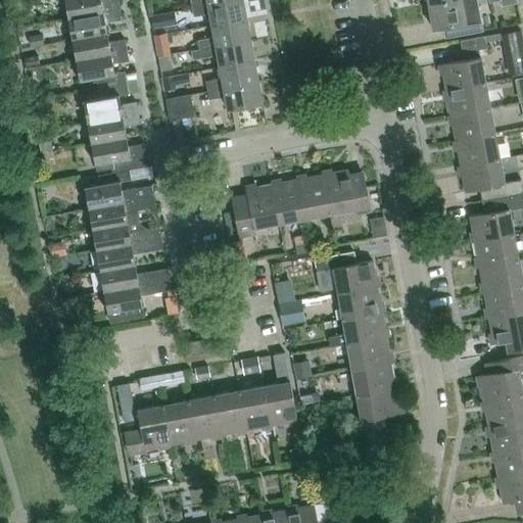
[(64,0),(67,16),(119,6),(117,0),(64,0)]
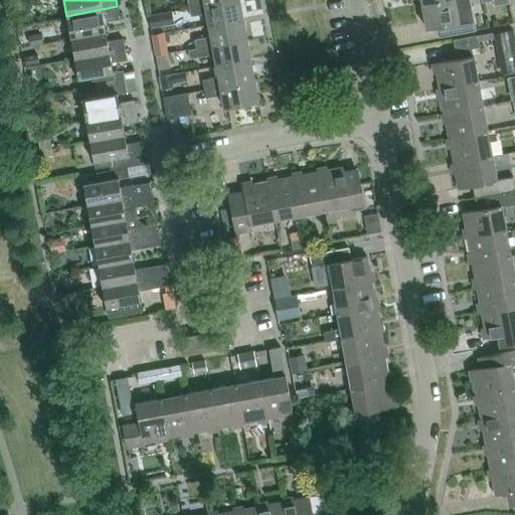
[(205,12),(207,24),(242,17),(238,0),(219,0),(189,6),(191,15),(205,12)]
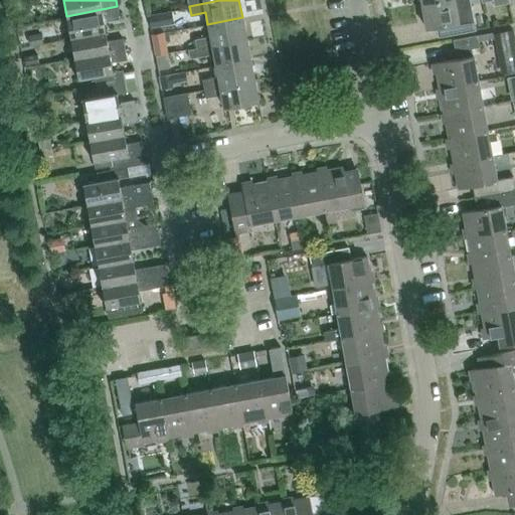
[(468,0),(437,0),(421,3),(425,28),(441,25),(443,35),(474,30),(472,17),(468,0)]
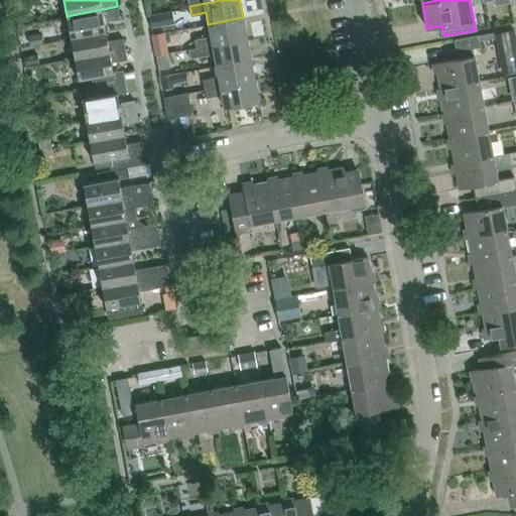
[(117,6),(67,16),(71,36),(105,30),(103,19),(119,16),(117,6)]
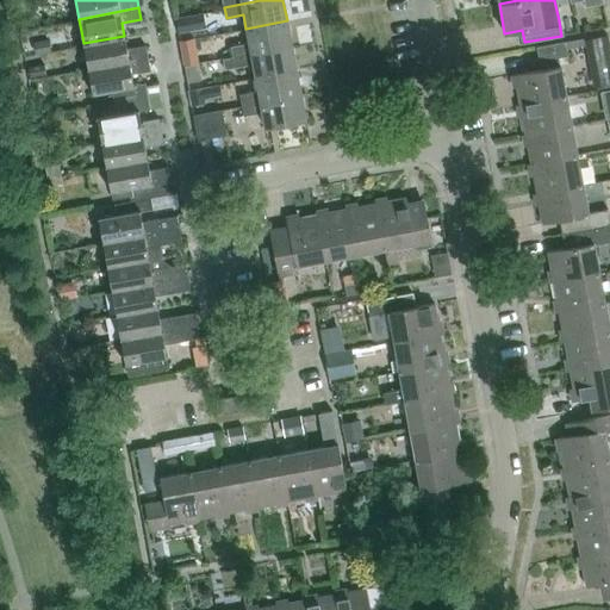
[(192,30),(190,14),(176,16),(179,31),(192,30)]
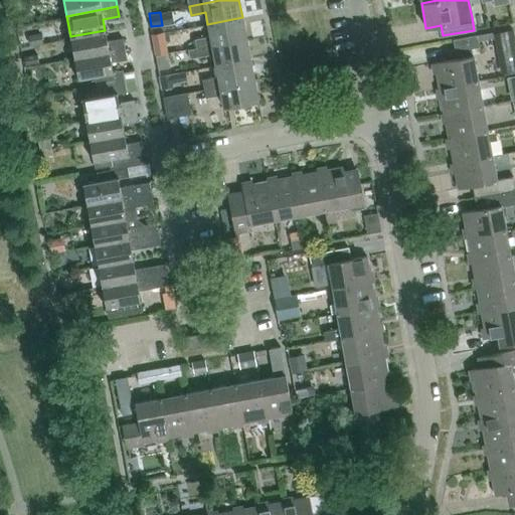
[(193,38),(195,47),(246,37),(242,17),(207,24),(209,35),(193,38)]
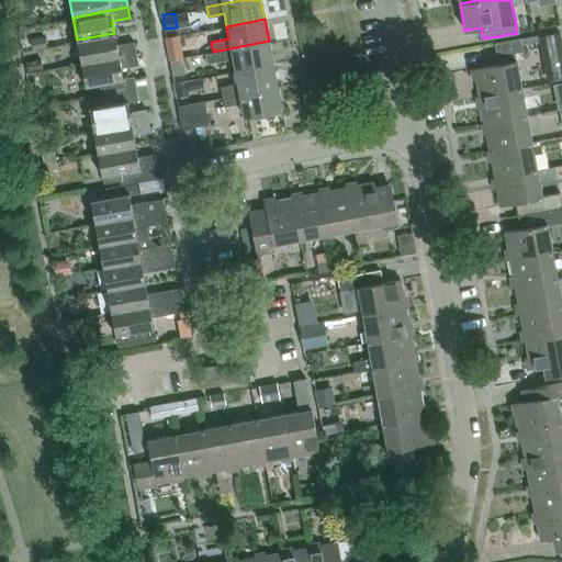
[(561,64),(561,38),(561,32),(538,36),(543,67),(561,64)]
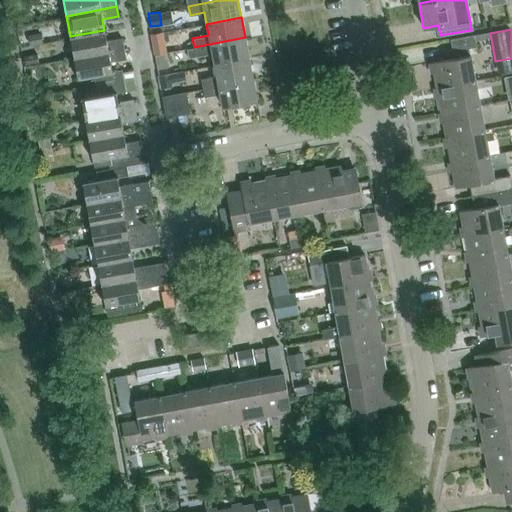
[(104,30),(70,36),(74,57),(123,48),(121,36),(106,40),(104,30)]
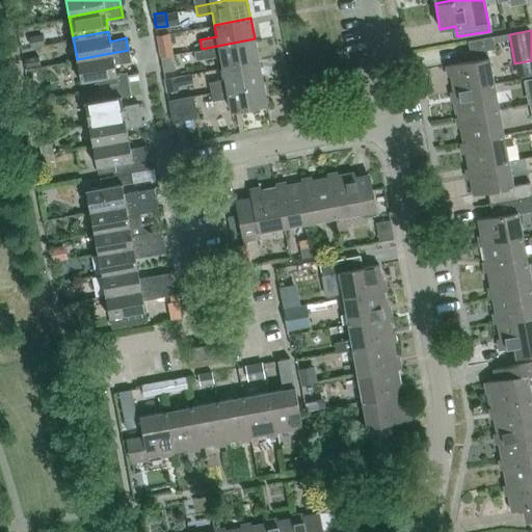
[(159,51),(173,48),(169,33),(156,35),(159,51)]
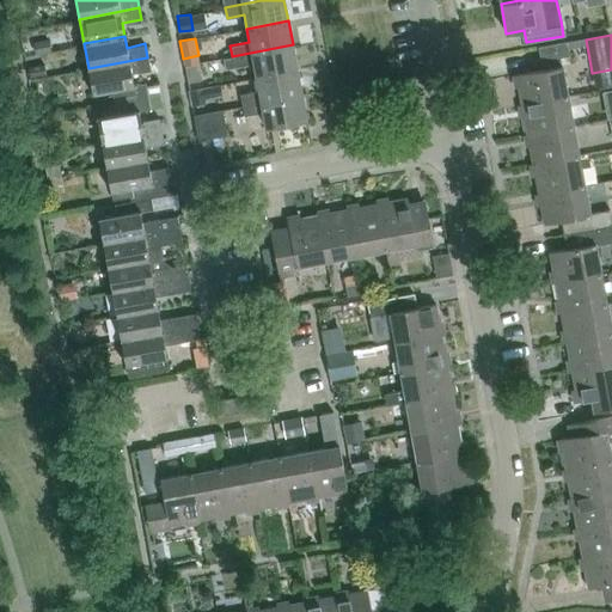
[(49,40),(36,42),(38,54),(51,51),(49,40)]
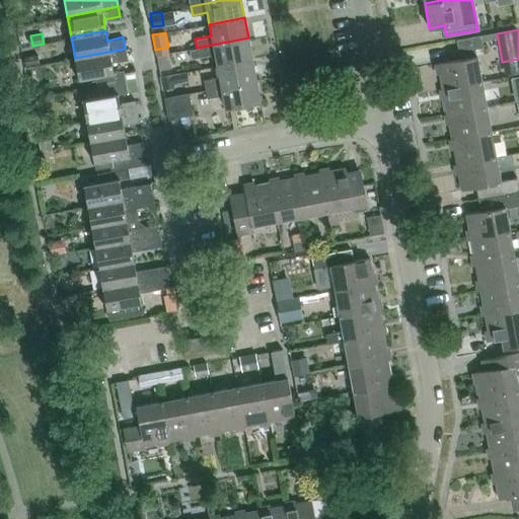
[(443,88),(480,81),(474,49),(483,47),(480,35),(455,41),(459,59),(438,63),(443,88)]
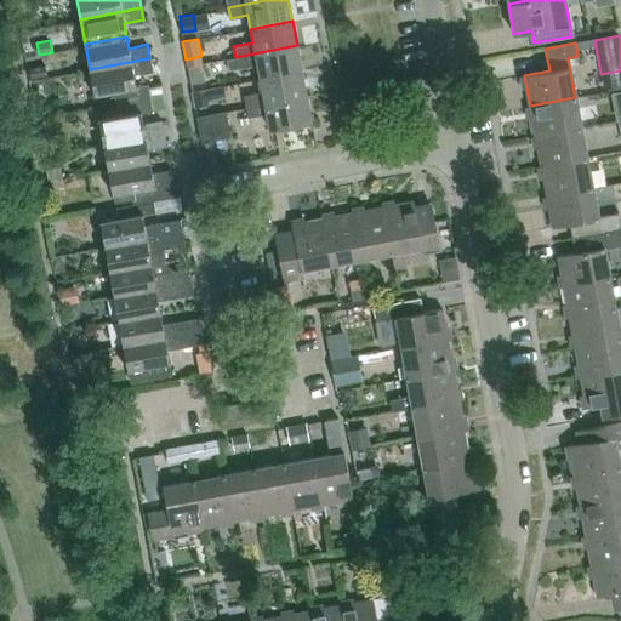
[(297,45),(235,57),(226,58),(228,69),(257,63),(260,78),(302,69),(297,45)]
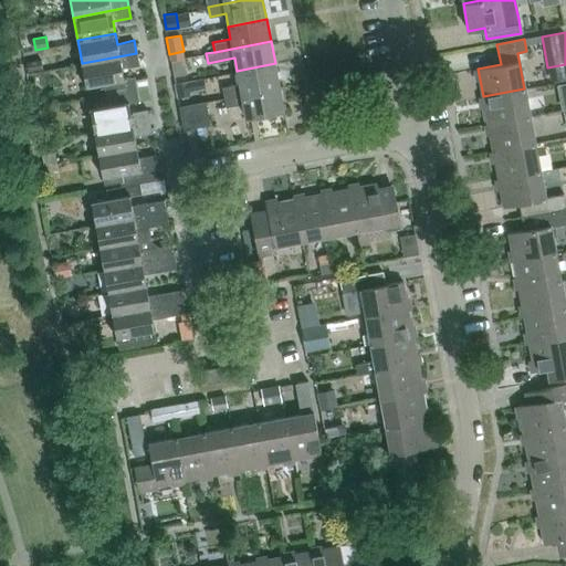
[(136,53),(82,63),(86,85),(104,82),(106,93),(137,87),(135,79),(135,76),(124,79),(122,66),(138,63),(136,53)]
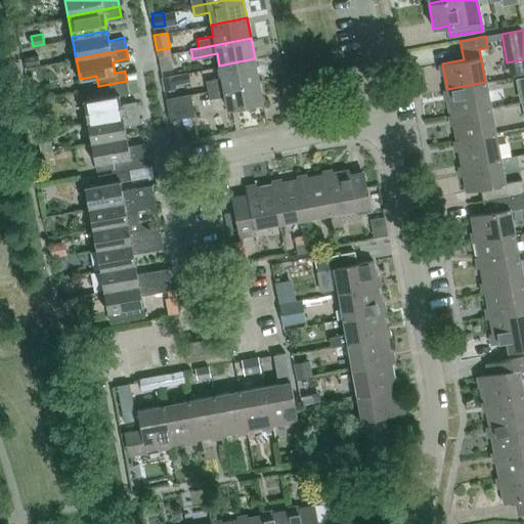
[(171,54),(159,56),(162,71),(174,68),(171,54)]
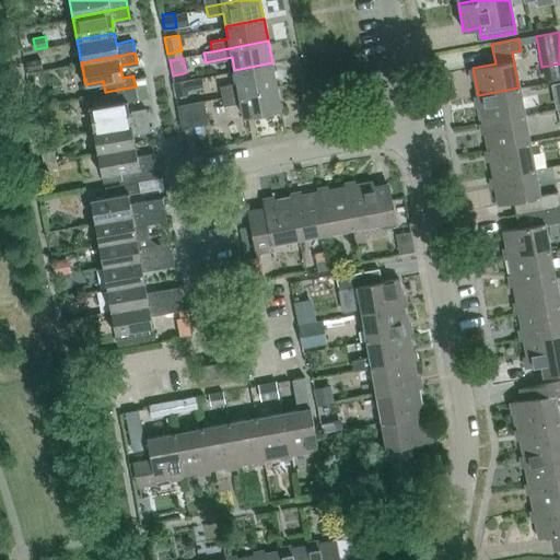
[(41,59),(26,62),(27,72),(43,69),(41,59)]
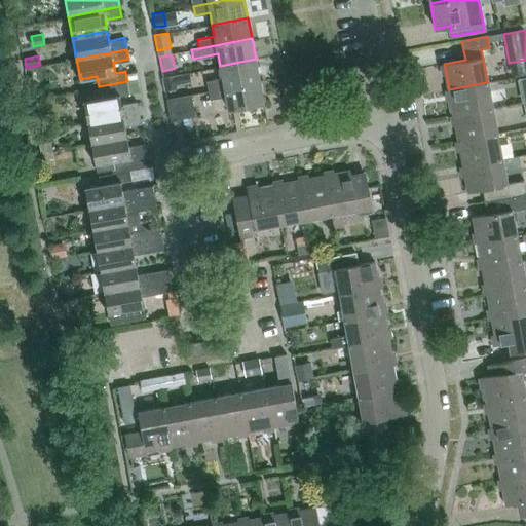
[(207,80),(209,89),(260,79),(256,59),(220,66),(222,77),(207,80)]
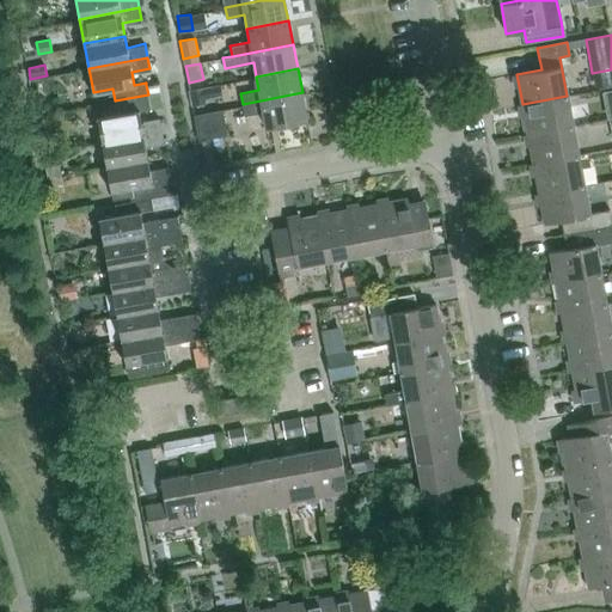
[(160,92),(158,83),(157,84),(146,85),(148,95),(158,93),(160,92)]
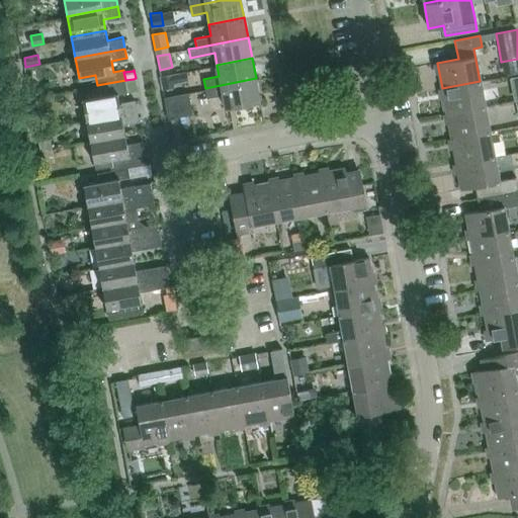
[(176,87),(173,73),(159,76),(162,89),(176,87)]
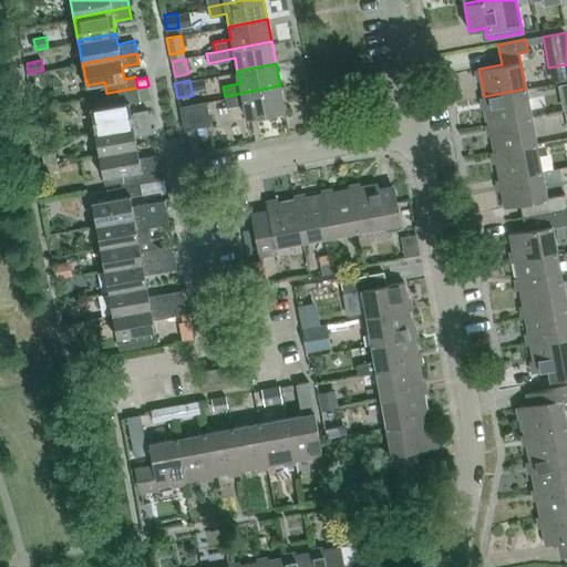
[(286,109),(280,85),(225,96),(227,105),(244,102),(246,116),(286,109)]
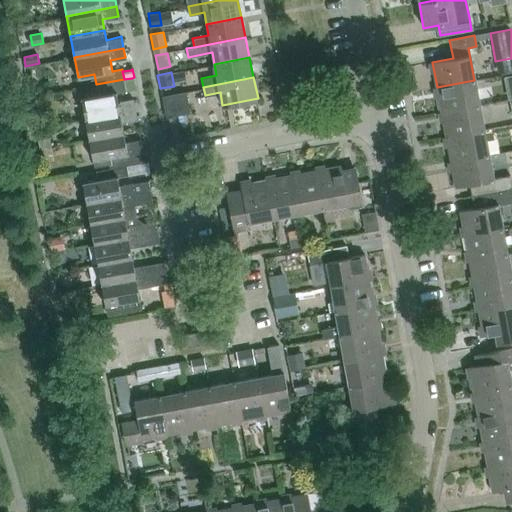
[(132,78),(124,79),(126,89),(126,91),(134,90),(132,78)]
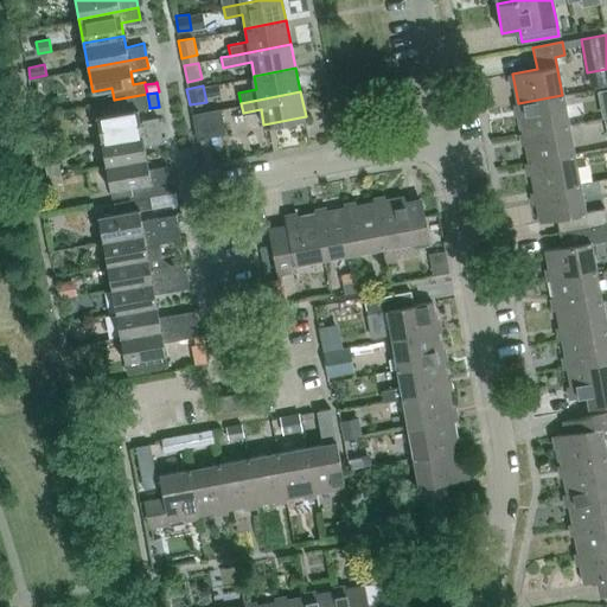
[(147,94),(114,100),(116,112),(96,115),(101,140),(160,129),(158,116),(139,120),(136,108),(149,106),(147,94)]
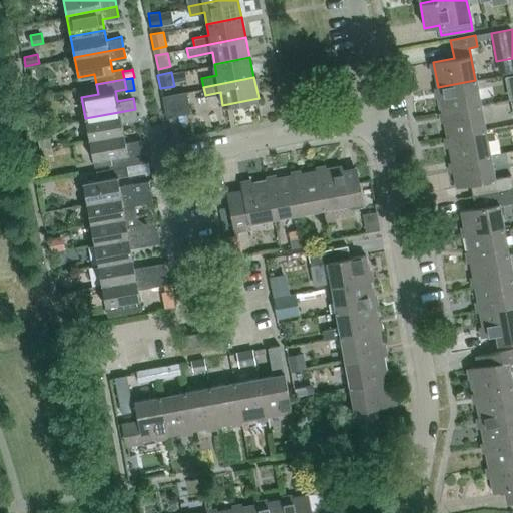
[(438,87),(442,112),(480,105),(475,80),(438,87)]
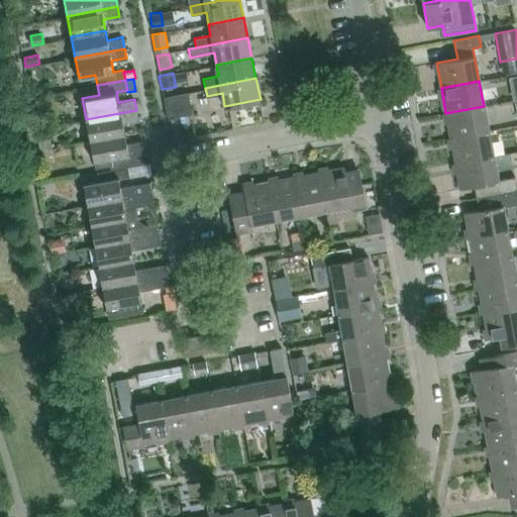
[(190,113),(187,91),(163,95),(167,117),(190,113)]
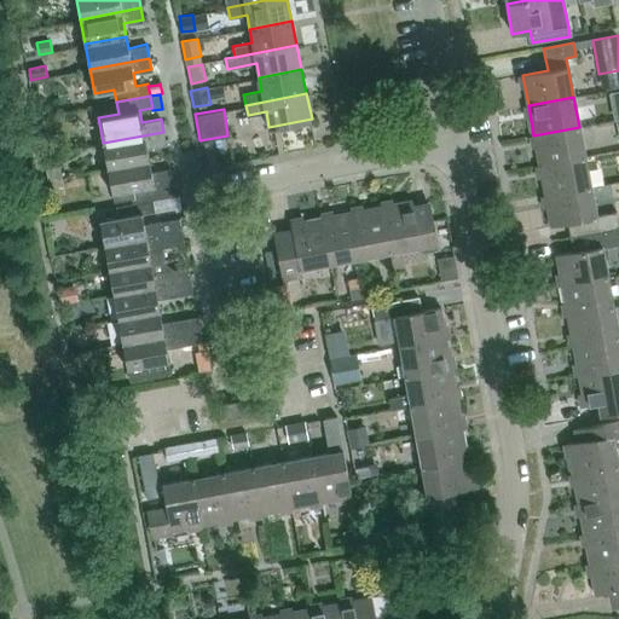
[(533,136),(539,166),(584,157),(579,127),(533,136)]
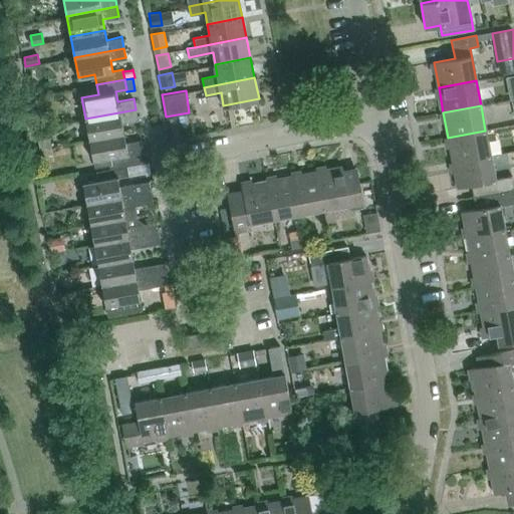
[(136,109),(85,118),(88,140),(123,133),(120,120),(138,118),(136,109)]
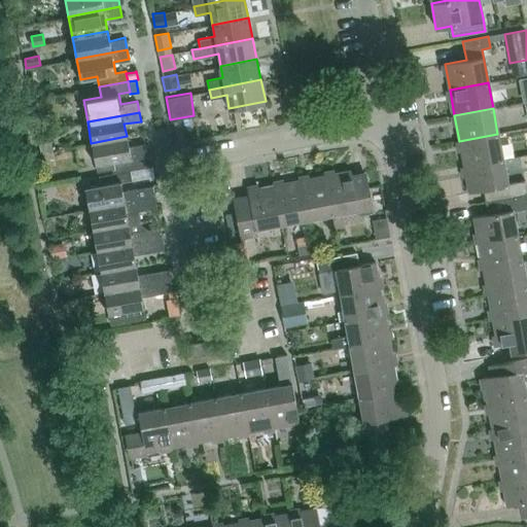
[(459,141),(464,167),(502,160),(497,134),(459,141)]
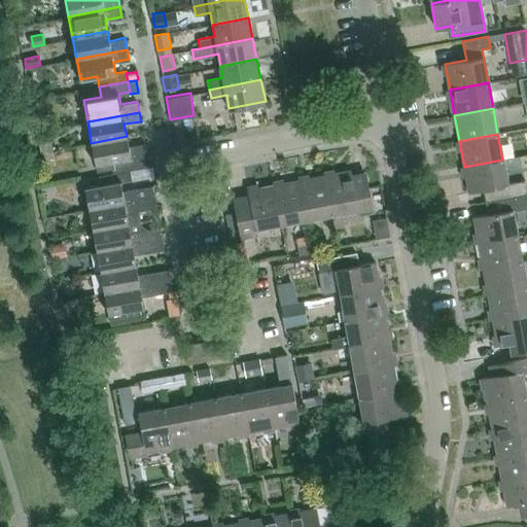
[(127,136),(91,143),(96,170),(111,168),(112,172),(130,169),(148,165),(144,142),(128,146),(127,136)]
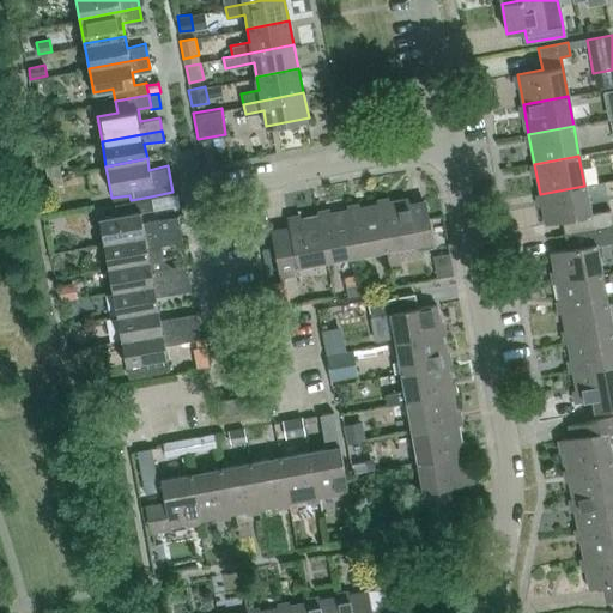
[(62,176),(60,164),(46,168),(47,178),(62,176)]
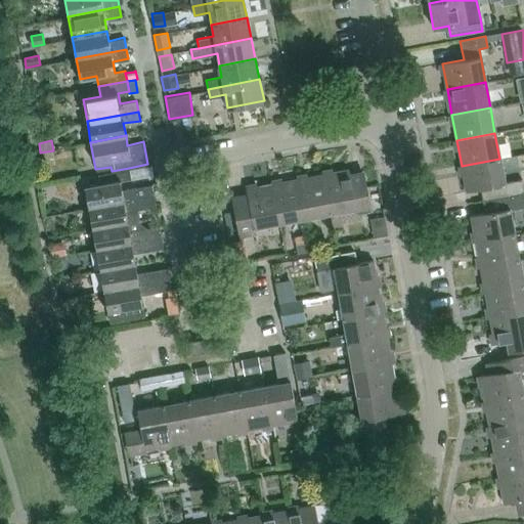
[(482,188),(484,201),(523,192),(523,188),(522,179),(504,183),(499,159),(462,166),(466,191),(482,188)]
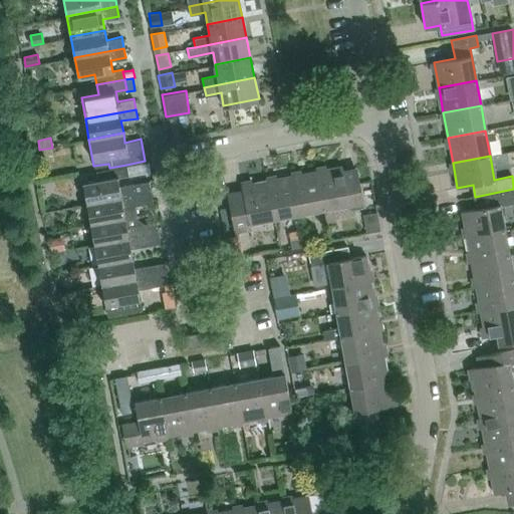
[(126,165),(109,168),(95,171),(96,180),(82,182),(86,203),(150,191),(148,180),(118,185),(116,176),(127,174),(126,165)]
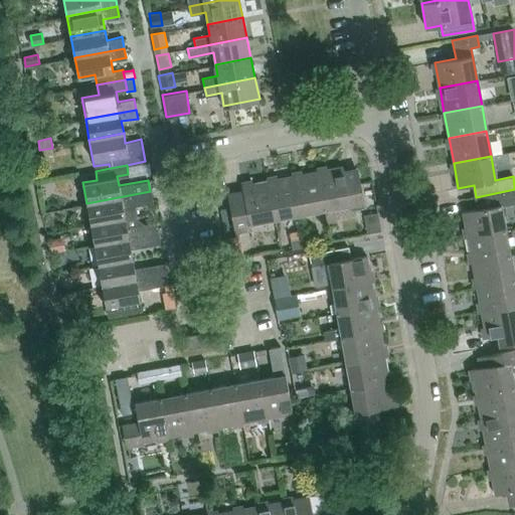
[(316,171),(323,210),(326,224),(336,222),(333,209),(349,206),(349,210),(362,208),(355,169),(343,172),(342,166),(316,171)]
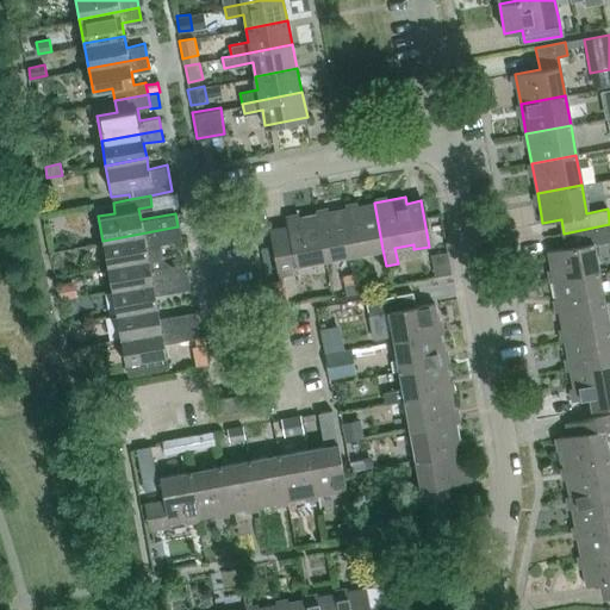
[(383,249),(374,203),(346,209),(355,255),(383,249)]
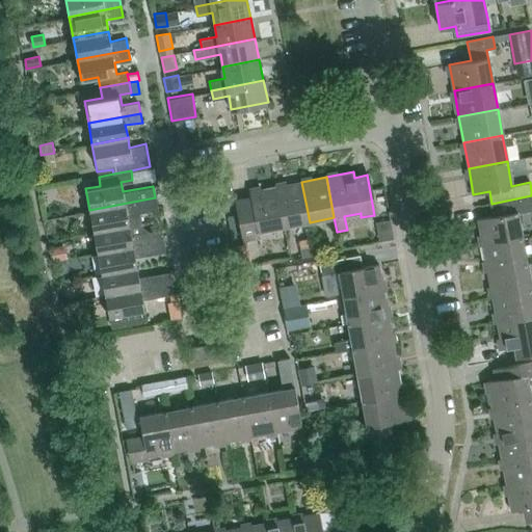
[(284,228),(310,222),(301,182),(276,187),(284,228)]
